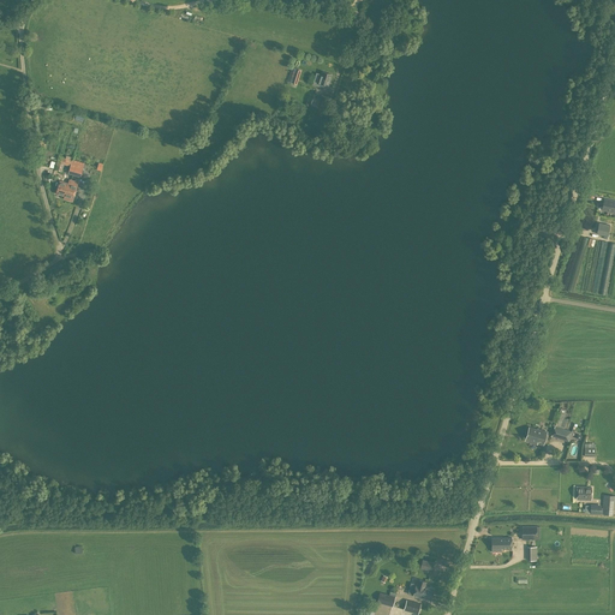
[(302,71),(296,69),(292,67),(287,82),(297,84),(302,71)]
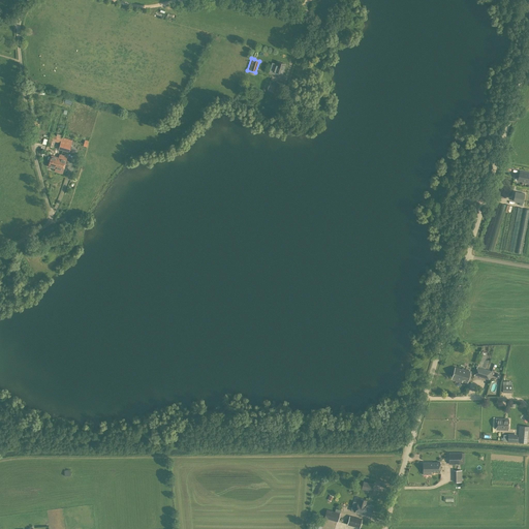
[(273,71),(282,74),(285,64),(277,61),(273,71)]
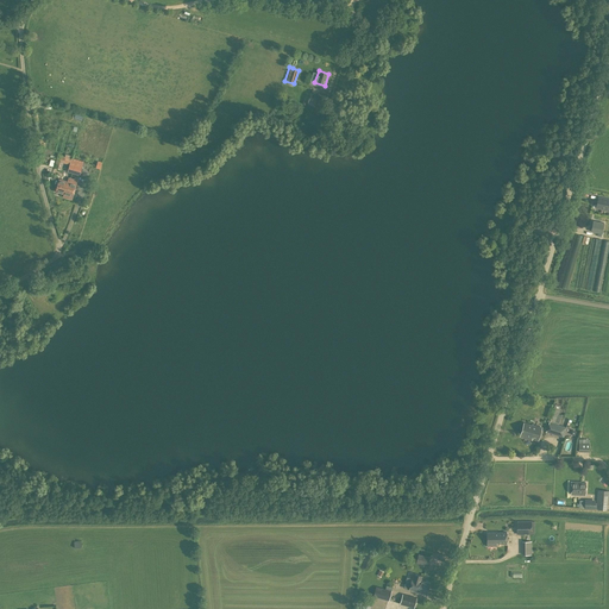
[(319,95),(315,107),(324,110),(327,96),(319,95)]
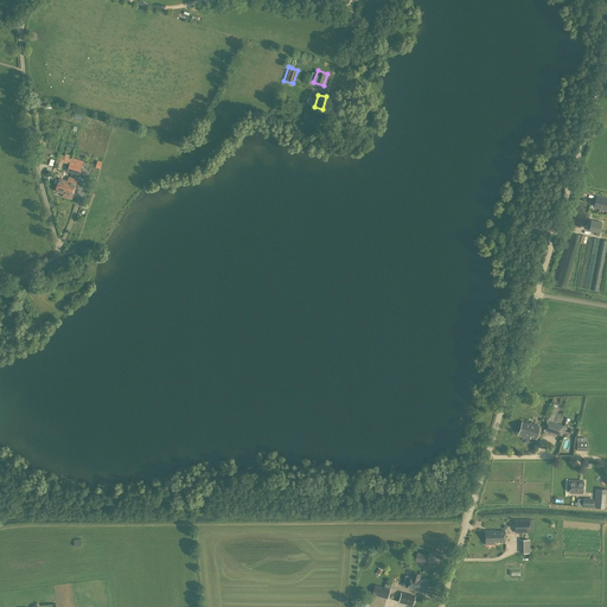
[(68,171),(80,174),(83,161),(71,159),(68,171)]
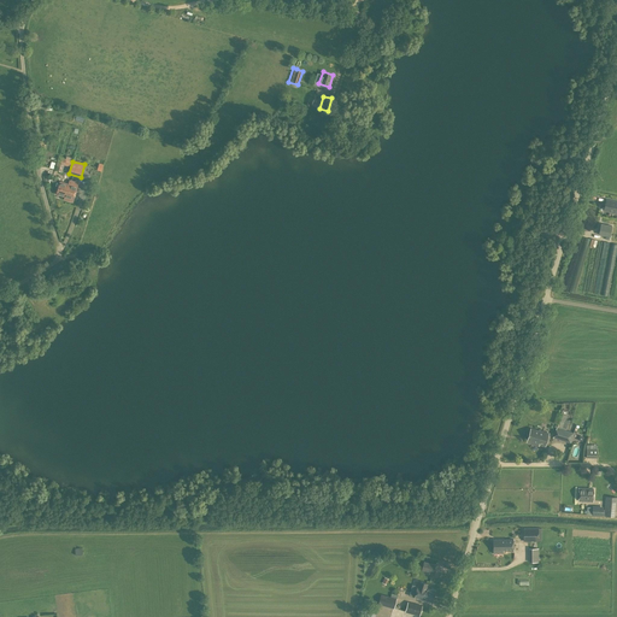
[(71,181),(70,184),(59,181),(56,194),(74,199),(77,187),(78,182),(71,181)]
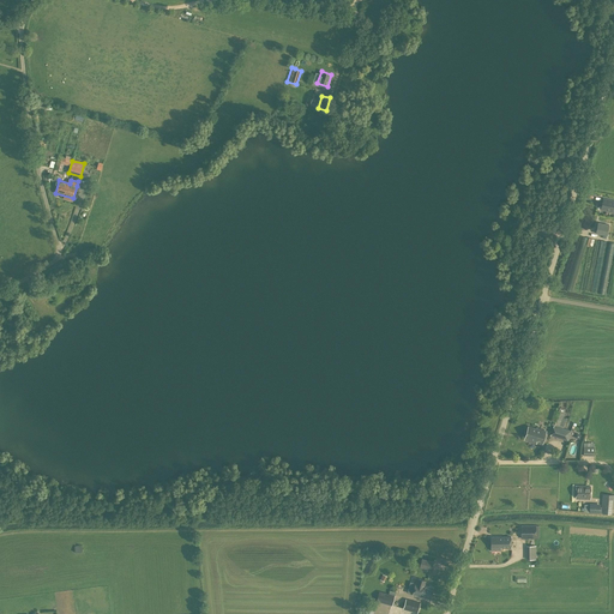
[(613,200),(603,199),(601,210),(613,211),(613,200)]
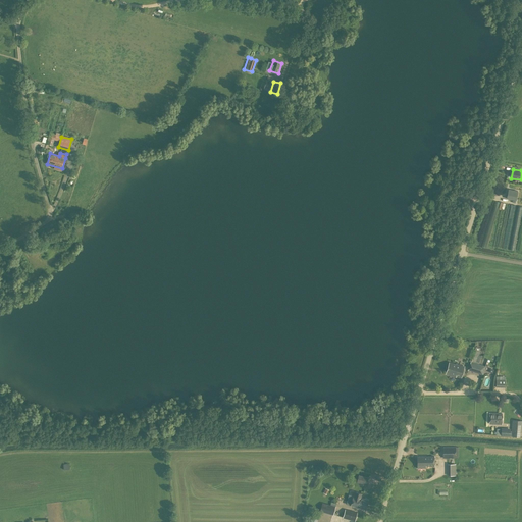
[(507,199),(516,200),(518,191),(509,190),(507,199)]
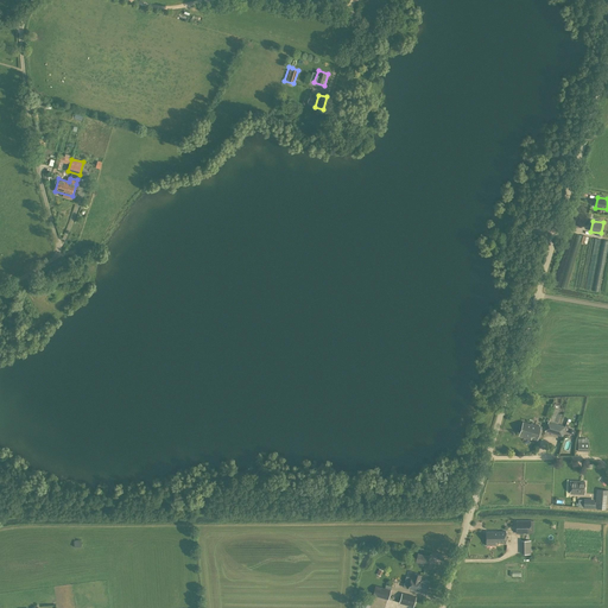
[(545,431),(563,437),(565,426),(555,423),(558,410),(562,411),(563,406),(553,404),(545,431)]
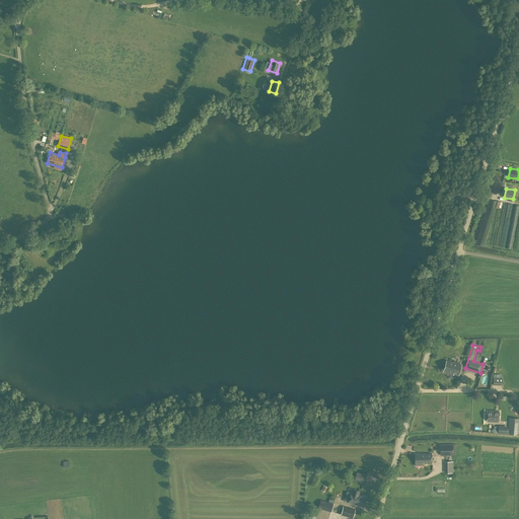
[(454,363),(446,361),(443,372),(447,373),(447,372),(453,373),(453,374),(458,375),(461,365),(454,362),(454,363)]
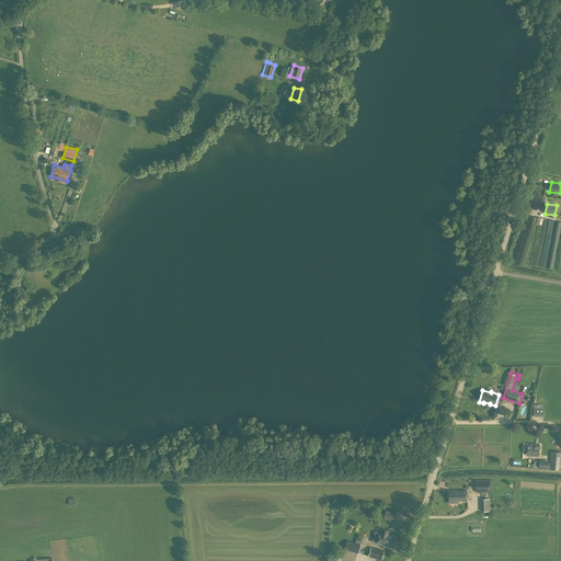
[(534,416),(544,416),(544,403),(534,403),(534,416)]
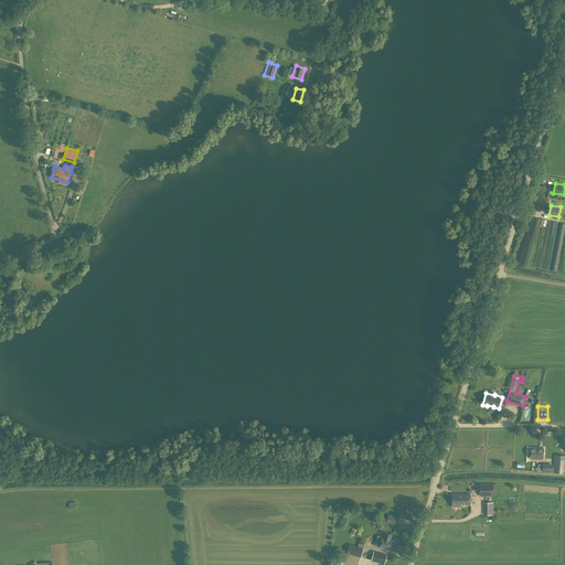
[(543,448),(530,447),(530,459),(543,459),(543,448)]
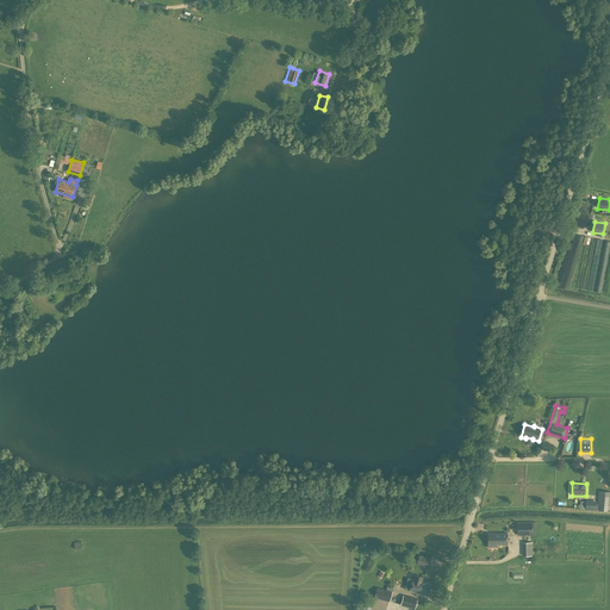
[(609,491),(599,491),(598,504),(597,504),(597,500),(585,500),(585,509),(596,510),(598,510),(607,510),(608,497),(609,497),(609,493),(609,491)]
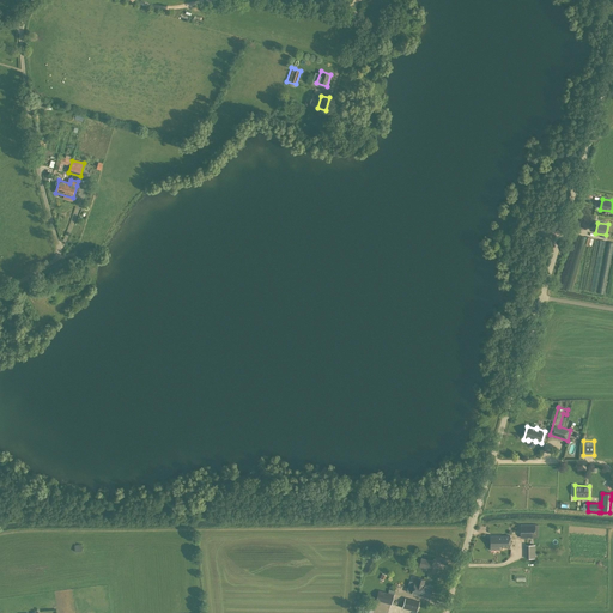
[(520,525),(520,538),(534,538),(534,525),(520,525)]
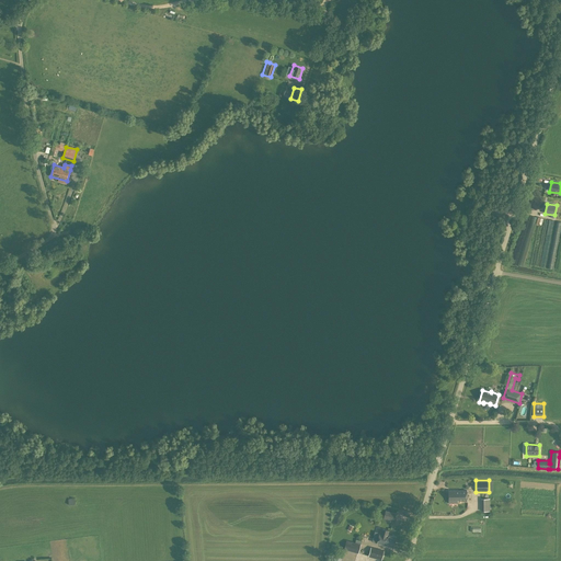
[(467,491),(448,491),(448,503),(457,503),(457,501),(467,500),(467,491)]
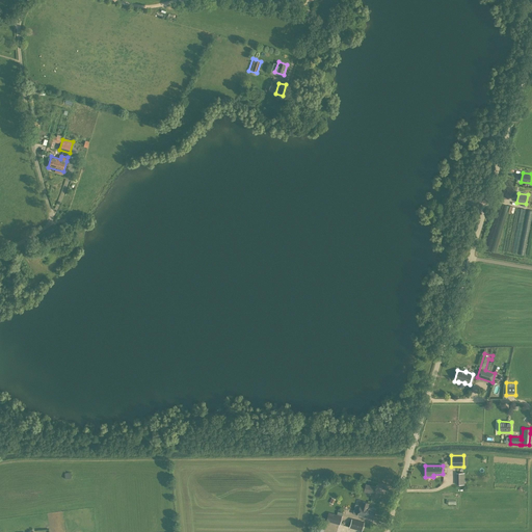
[(375,486),(366,484),(364,490),(373,494),(375,486)]
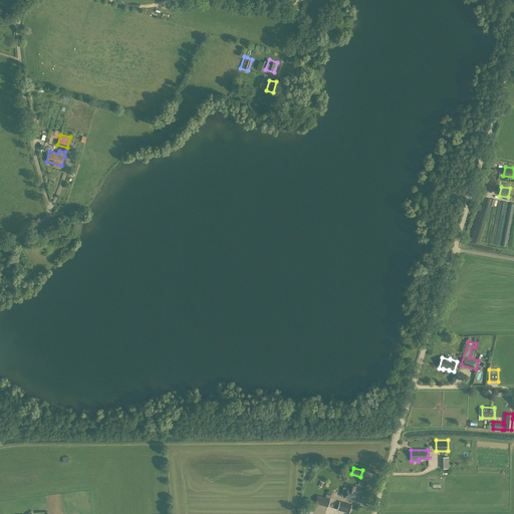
[(344,498),(360,502),(362,492),(355,490),(356,486),(348,484),(347,488),(344,498)]
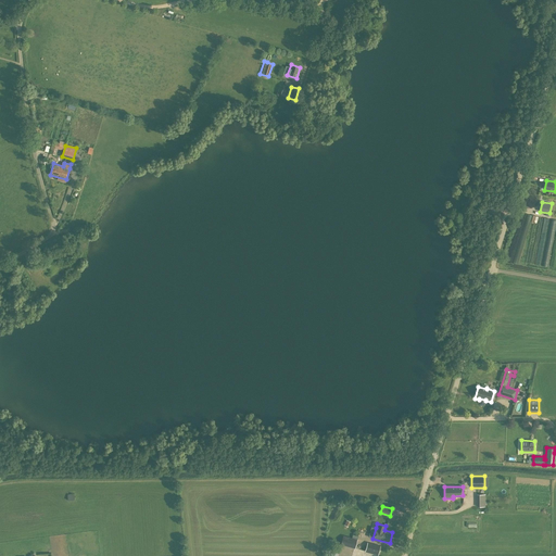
[(343,535),(341,545),(355,548),(358,536),(353,534),(352,538),(343,535)]
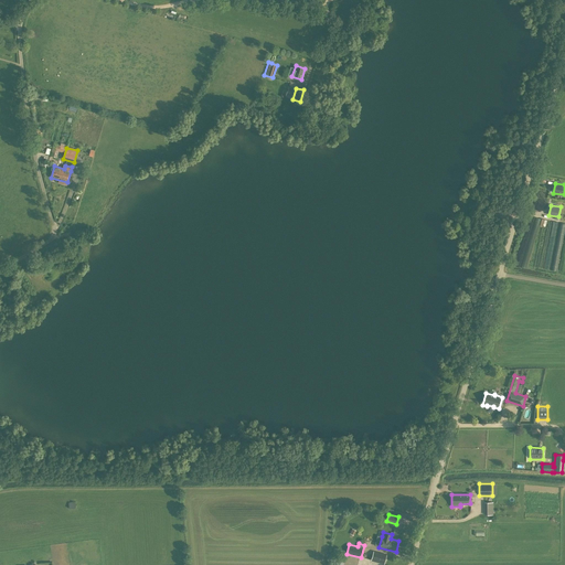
[(371,561),(384,564),(386,554),(374,551),(371,561)]
